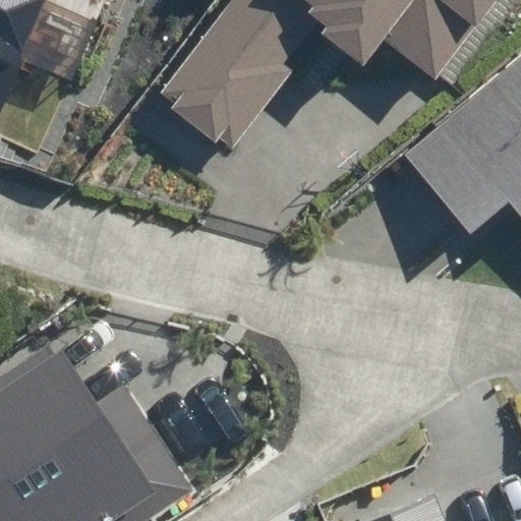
[(0,0),(0,107),(47,0),(0,0)]
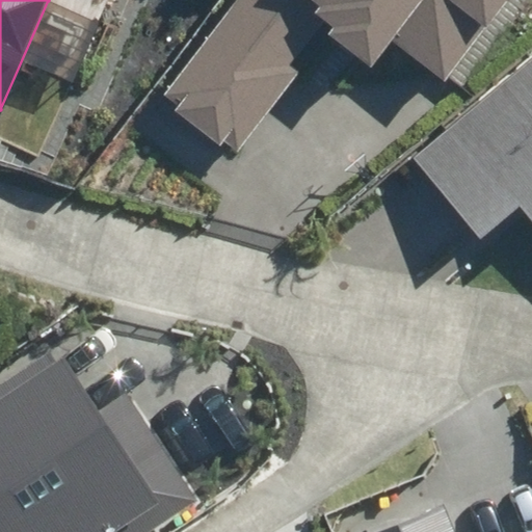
[(394,41),(445,80),(506,0),(235,0),(165,90),(181,102),(171,114),(215,149),(222,139),(239,151),(301,71),(291,62),(323,21),(334,29),(328,35),(372,69),(394,41)]
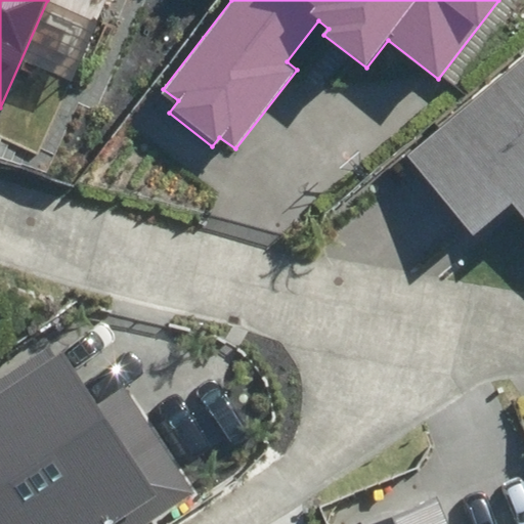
[(523,54),(406,151),(475,235),(515,203),(523,213),(523,54)]
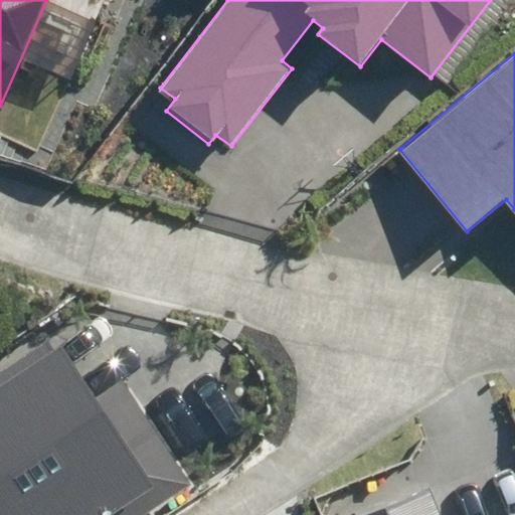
[(0,514),(148,514),(196,484),(127,379),(97,399),(55,336),(0,371),(0,514)]
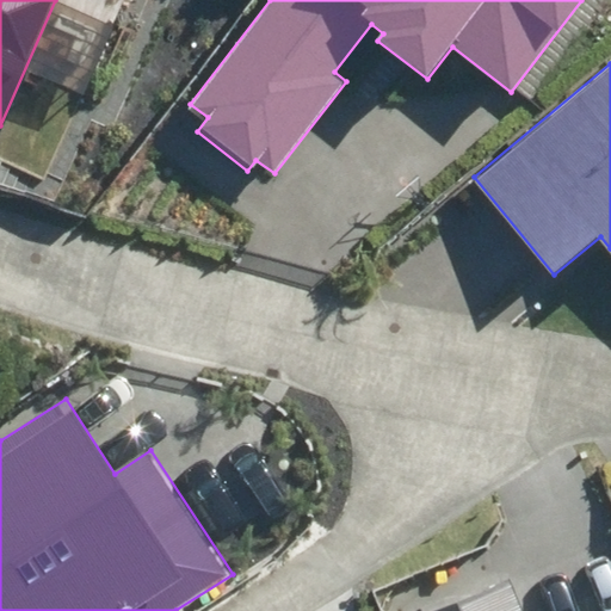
[(523,610),(511,579),(433,610),(523,610)]
